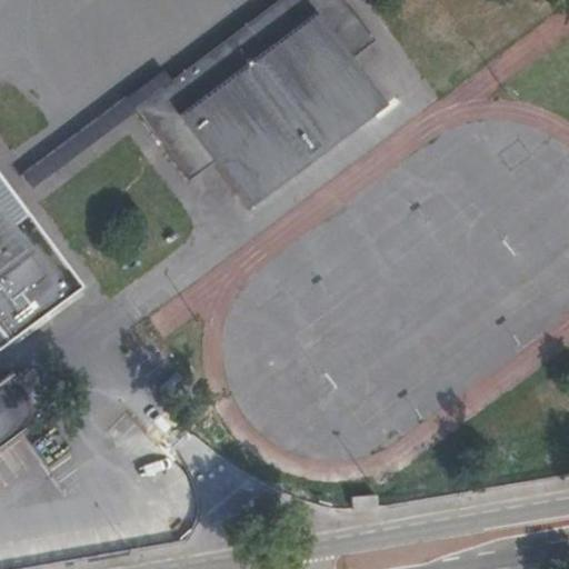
[(280,32),(253,52),(250,53),(235,33),(220,45),(236,66),(207,87),(191,66),(133,109),(180,170),(188,180),(212,161),(247,207),(382,105),(348,59),(372,41),(341,0),(279,0),(265,11),(280,32)]
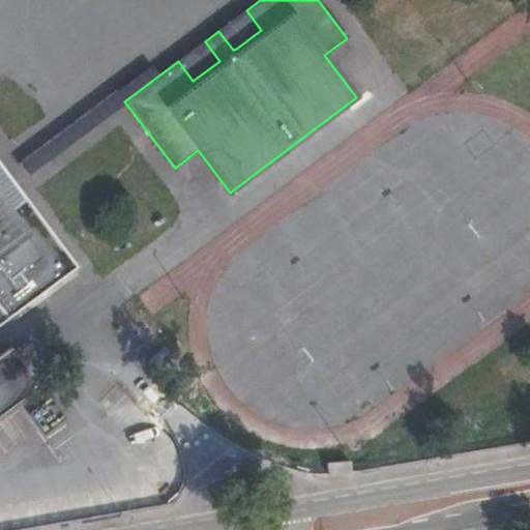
[(261,30),(246,10),(222,29),(236,49),(261,30)]
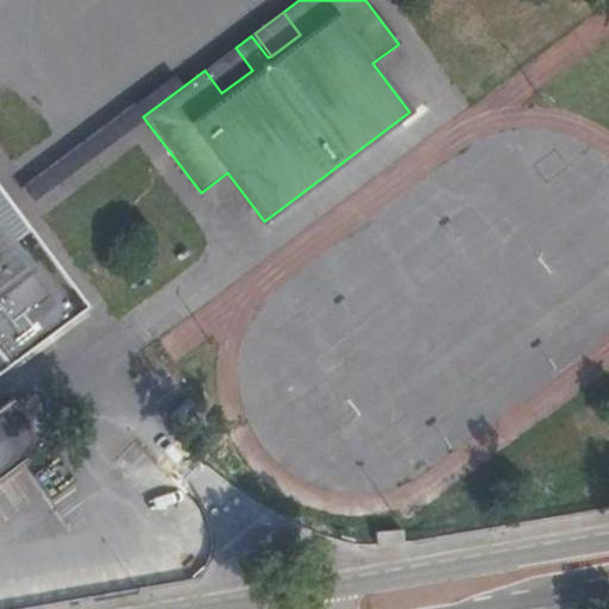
[(268,57),(271,56),(255,33),(251,36),(268,57)]
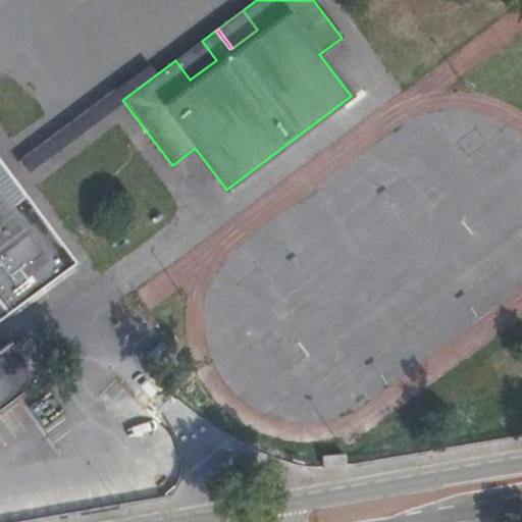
[(202,41),(175,60),(190,80),(216,60),(202,41)]
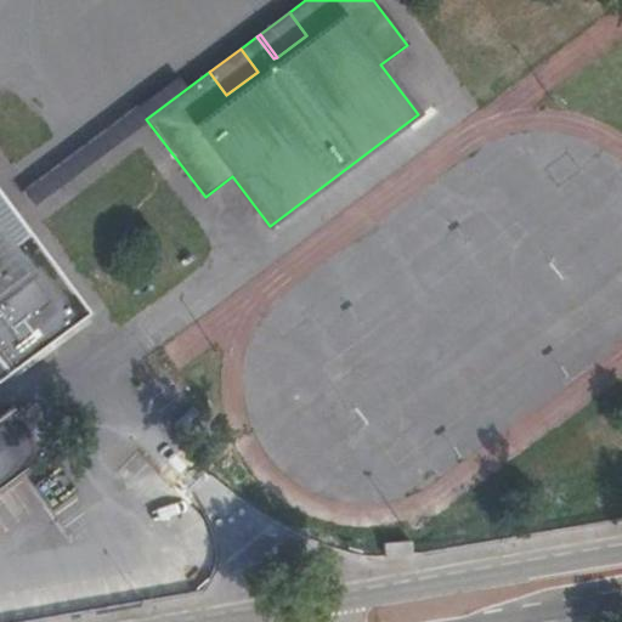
[(157,94),(122,118),(136,137),(152,128),(143,116),(164,102),(157,94)]
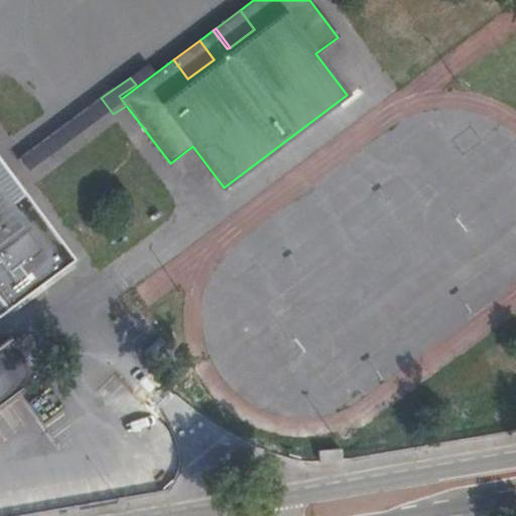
[(0,199),(5,206),(21,194),(48,173),(37,158),(0,186),(0,199)]
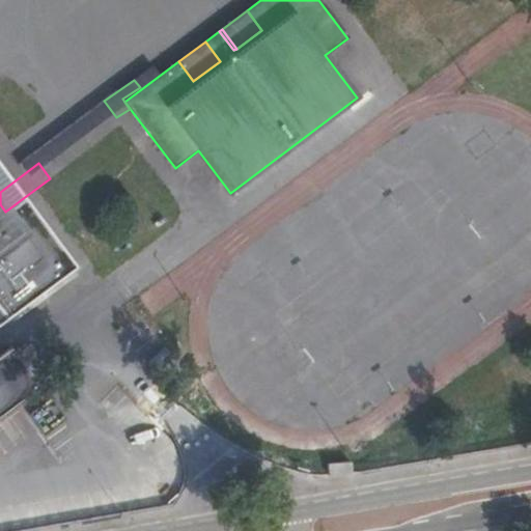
[(0,204),(0,310),(5,318),(12,313),(0,294),(0,257),(44,227),(22,199),(5,212),(0,204)]
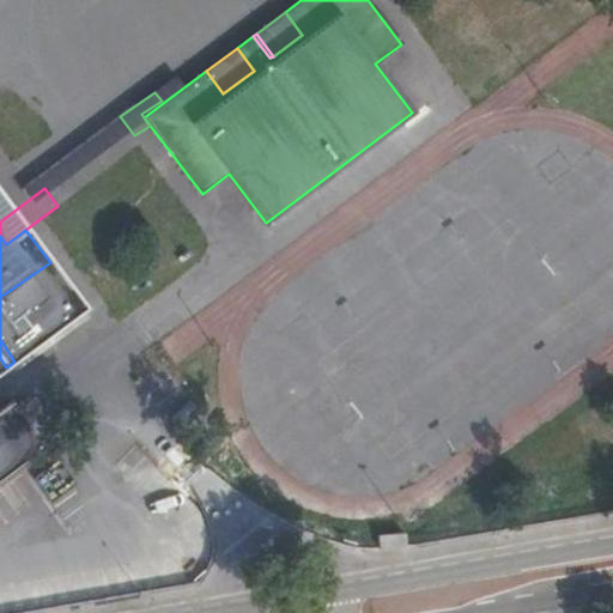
[(0,297),(0,339),(14,362),(84,309),(50,262),(0,297)]
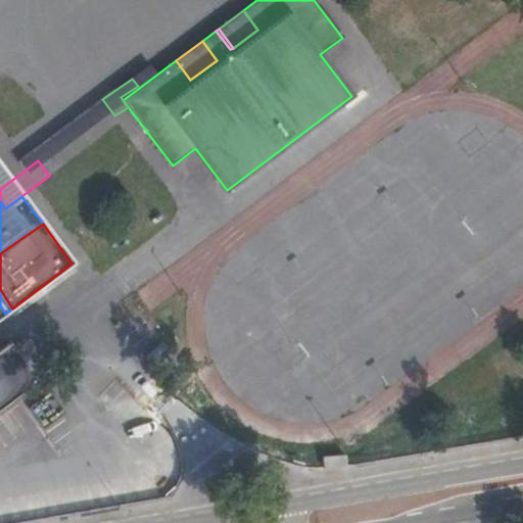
[(0,416),(41,386),(11,345),(0,353),(0,416)]
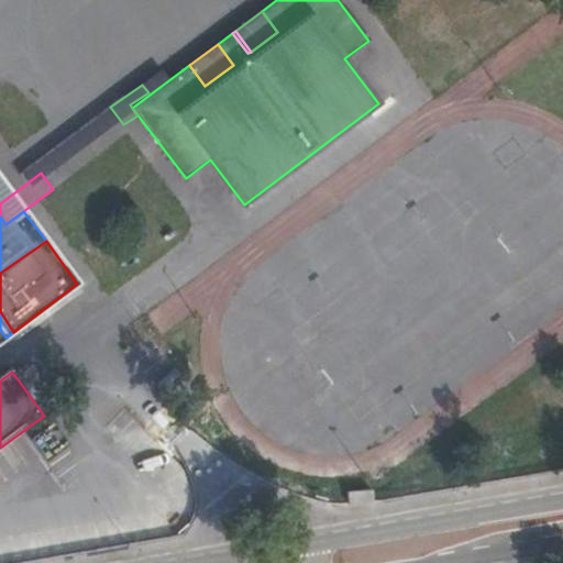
[(261,508),(246,510),(249,520),(263,518),(261,508)]
